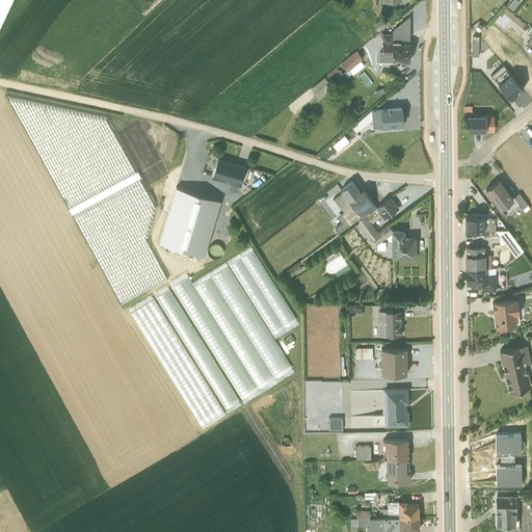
[(516,0),(512,0),(507,6),(511,10),(519,2),(516,0)]
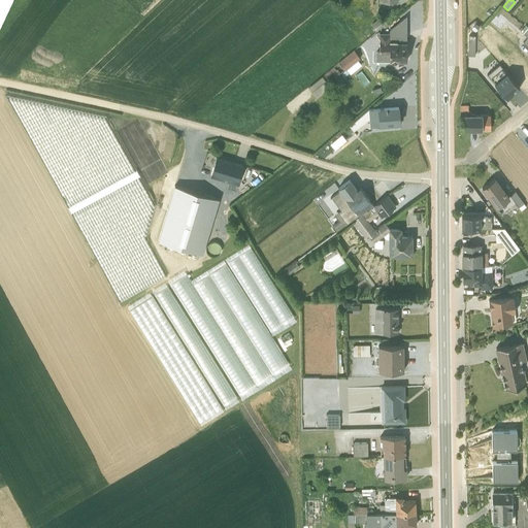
[(505,8),(501,5),(494,13),(498,17),(505,8)]
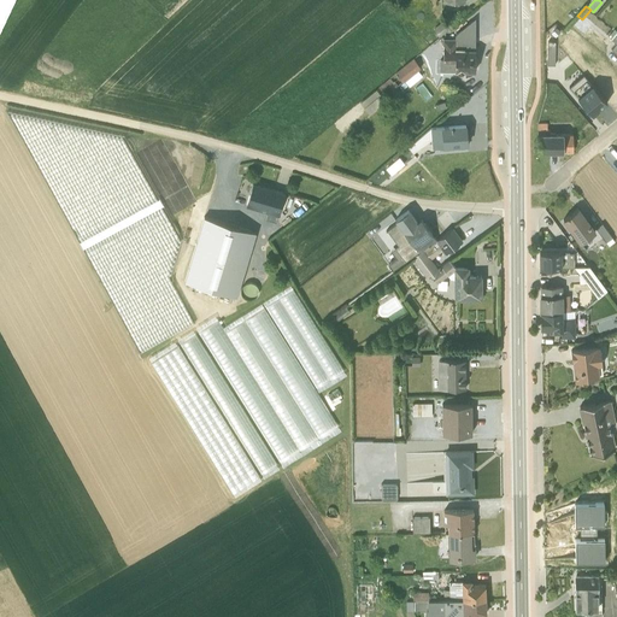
[(446,19),(433,28),(439,36),(451,27),(446,19)]
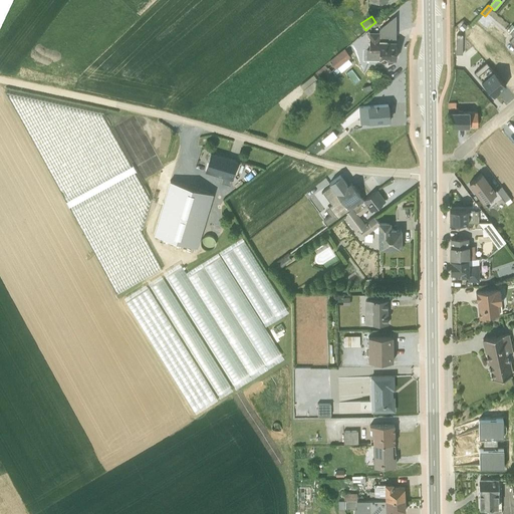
[(478,21),(475,27),(481,31),(485,25),(478,21)]
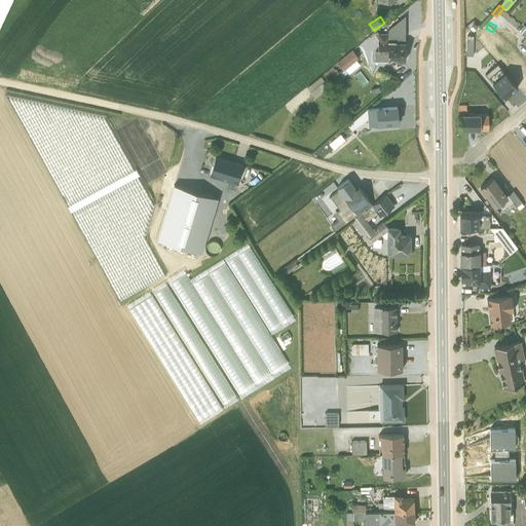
[(377,33),(377,50),(375,50),(375,61),(405,61),(405,41),(400,41),(401,34),(388,34),(388,33),(377,33)]
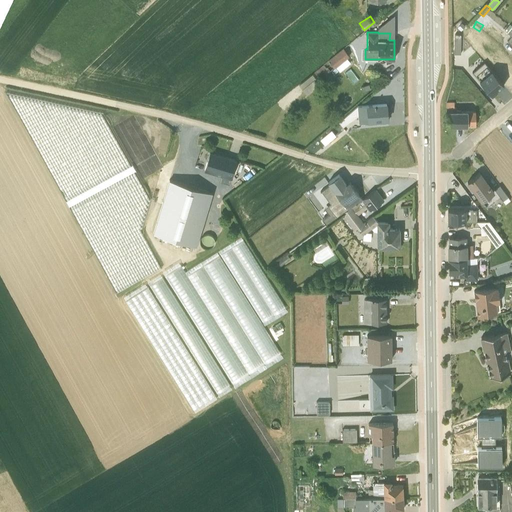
[(349,58),(342,48),(327,60),(334,69),(336,68),(339,72),(347,66),(344,62),(349,58)]
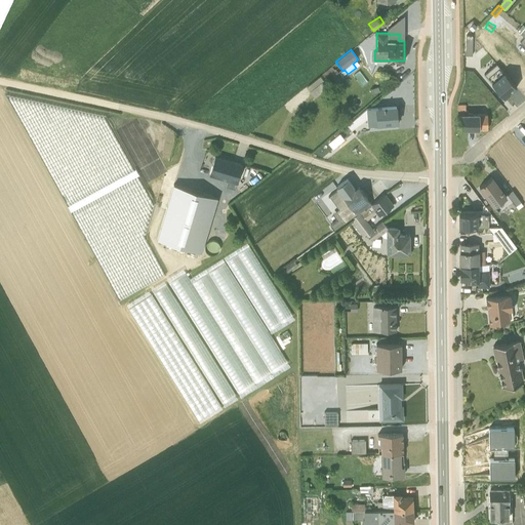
[(503,96),(516,86),(495,63),(483,74),(503,96)]
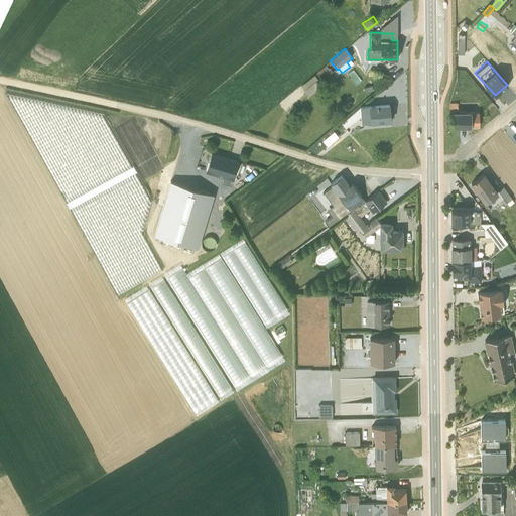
[(325,67),(315,74),(321,81),(332,72),(329,68),(328,69),(325,67)]
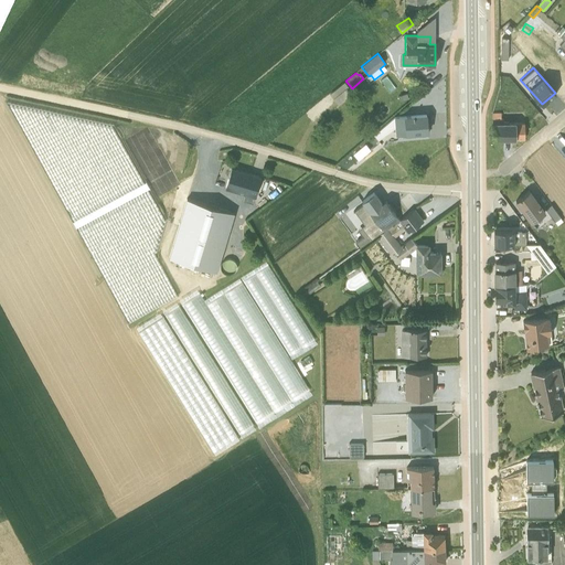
[(351,94),(345,87),(333,98),(338,105),(351,94)]
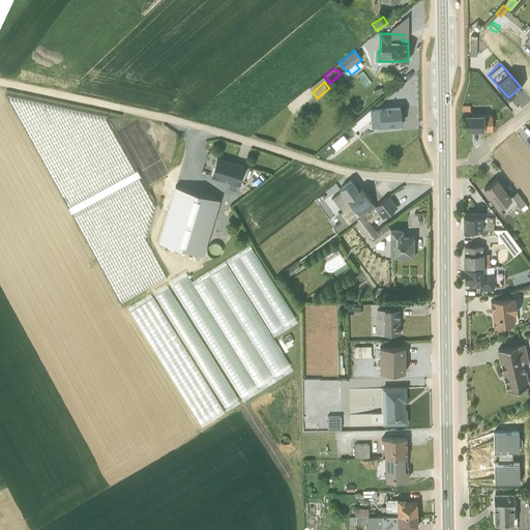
[(120,301),(166,277),(145,239),(153,207),(102,116),(6,94),(120,301)]
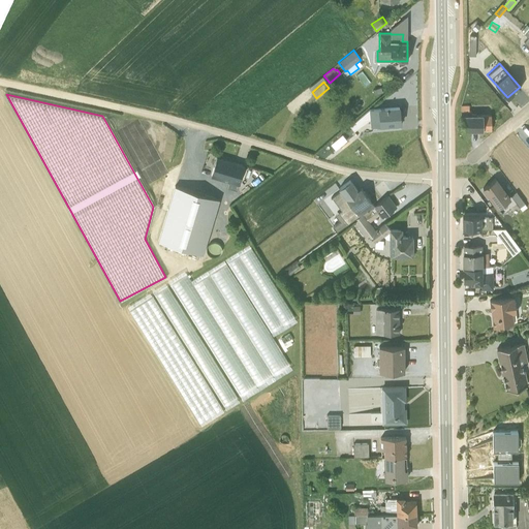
[(461,130),(491,130),(491,115),(469,115),(468,105),(461,105),(461,130)]
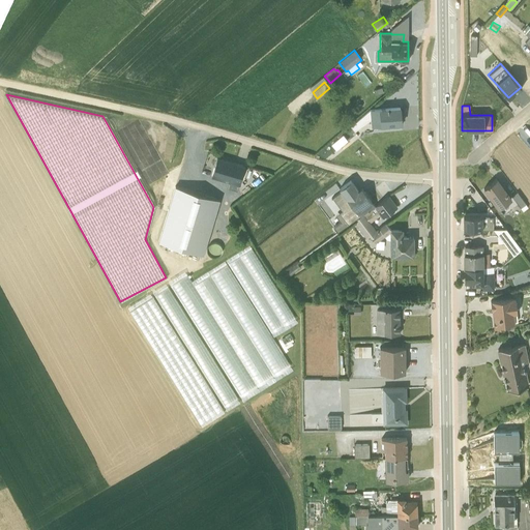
[(372,126),(401,123),(400,107),(367,110),(350,126),(354,131),(367,122),(367,125),(371,125),(372,126)]
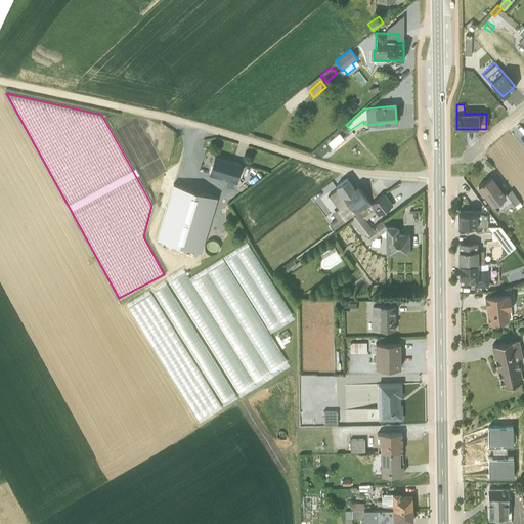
[(241,165),(214,157),(208,176),(235,184),(241,165)]
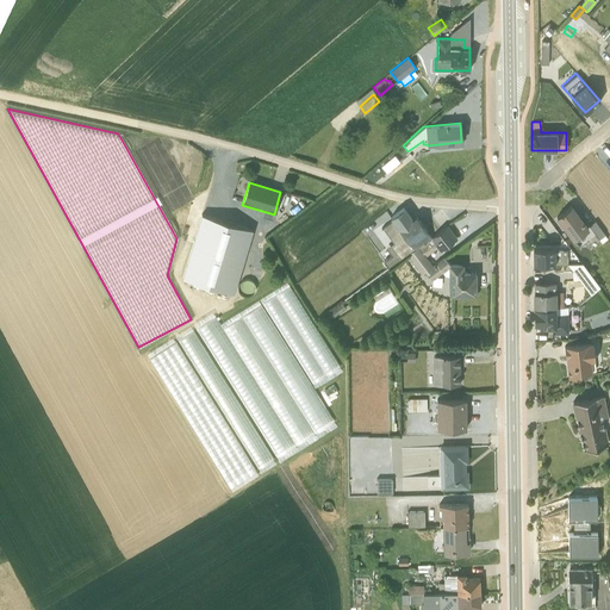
[(571,206),(556,217),(573,240),(589,230),(571,206)]
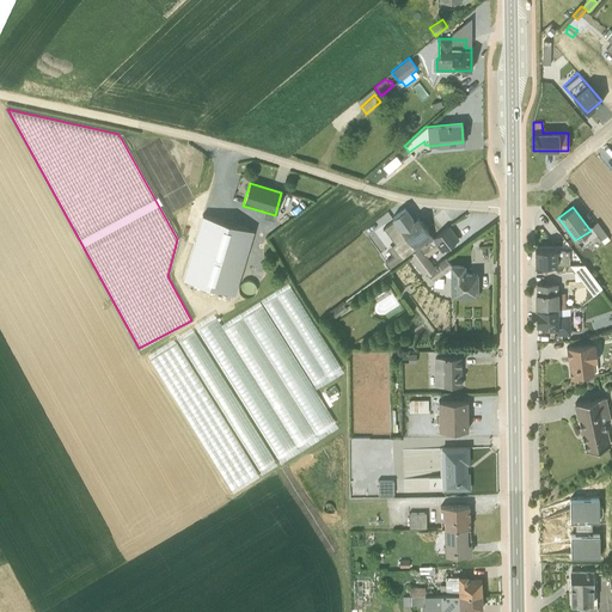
[(414,220),(404,208),(391,218),(393,221),(384,228),(395,243),(387,249),(392,256),(385,262),(390,269),(433,237),(417,218),(414,220)]
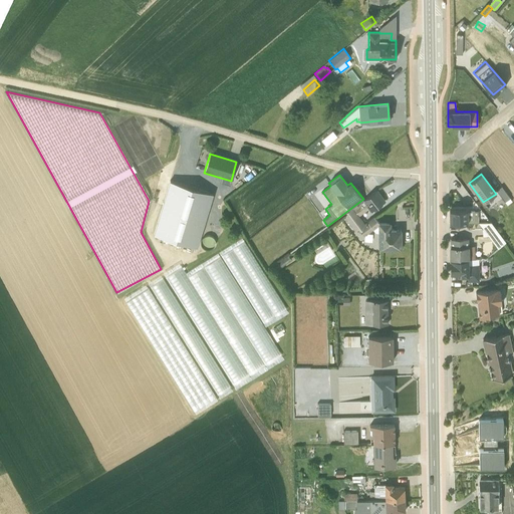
[(212,195),(168,183),(152,235),(195,248),(212,195)]
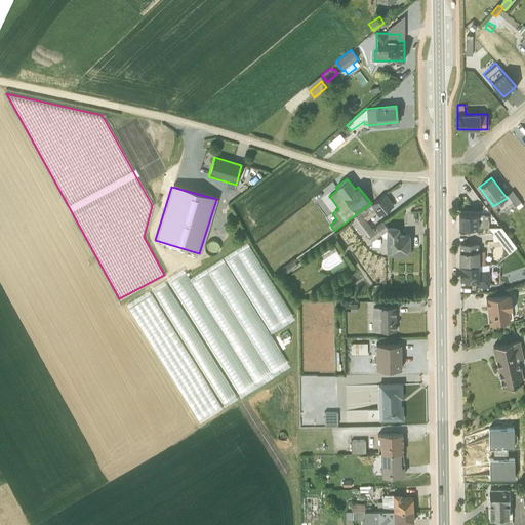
[(512,191),(507,195),(518,209),(522,206),(512,191)]
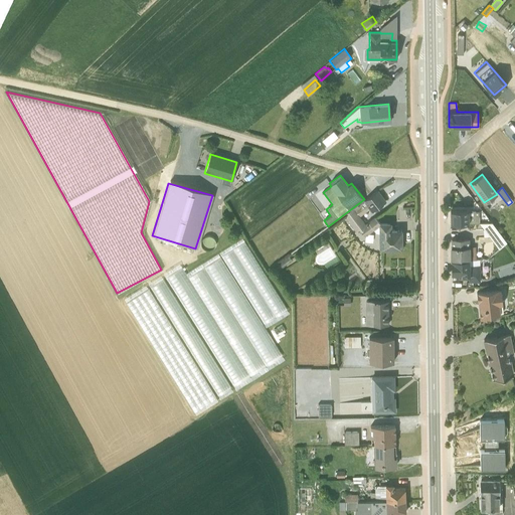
[(356,232),(359,230),(365,223),(359,216),(369,209),(371,212),(385,201),(376,190),(364,199),(343,215),(353,228),(356,232)]
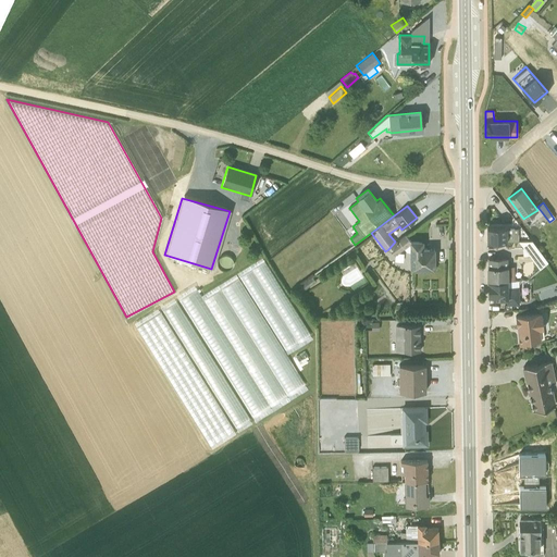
[(512,227),(486,227),(487,242),(517,240),(517,229),(514,229),(512,227)]
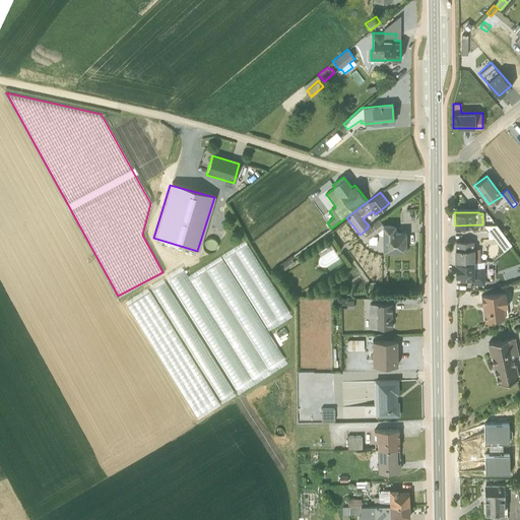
[(378,218),(369,225),(363,233),(368,239),(377,232),(379,235),(382,236),(382,252),(405,251),(405,232),(395,232),(394,223),(383,224),(378,218)]
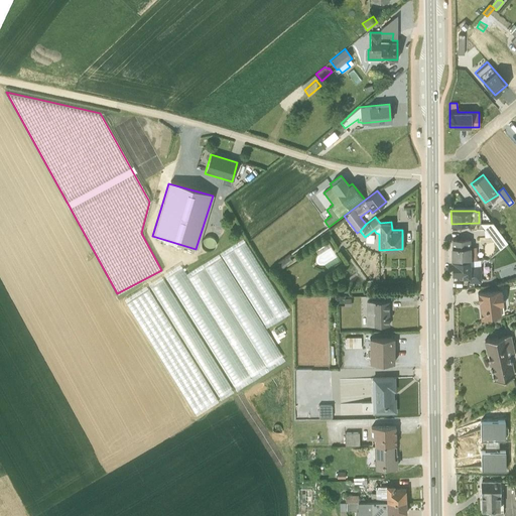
[(492,223),(481,224),(484,229),(484,230),(484,237),(490,236),(499,249),(507,243),(492,223)]
